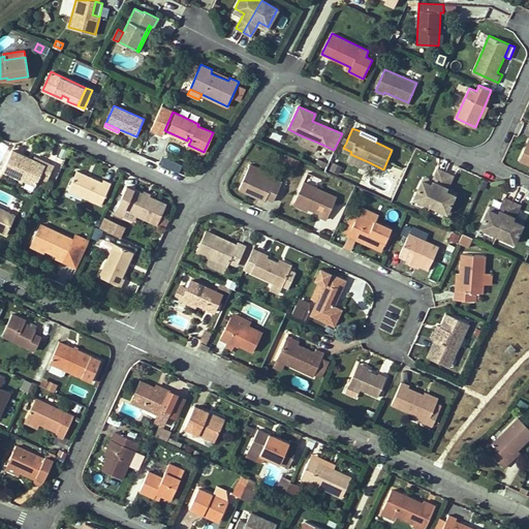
[(318,143),(303,136),(300,144),(315,151),(318,143)]
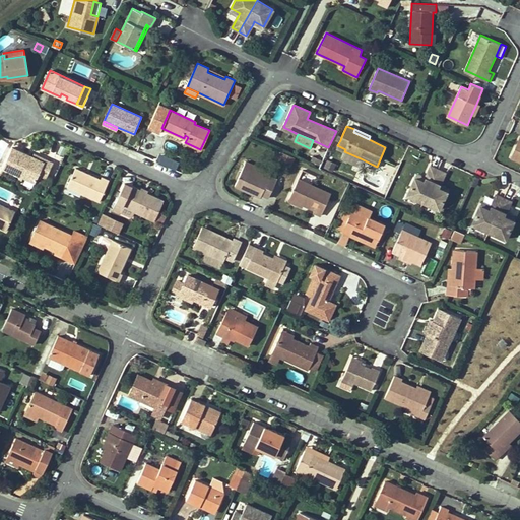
[(519,136),(511,157),(519,160),(519,136)]
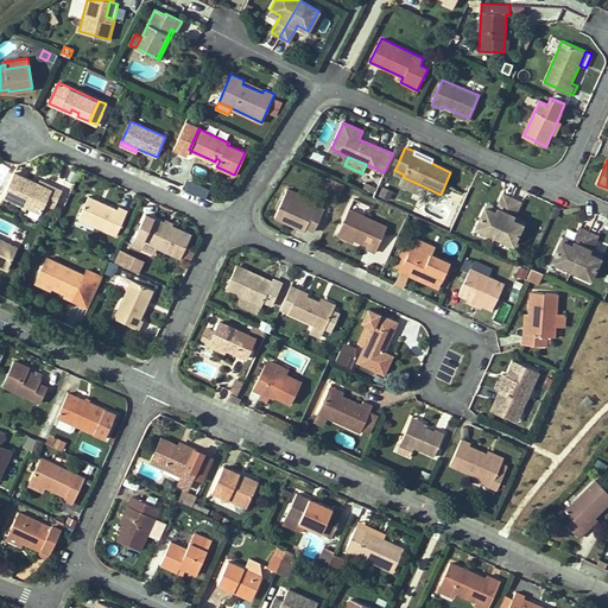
[(176,177),(181,166),(172,163),(168,172),(176,177)]
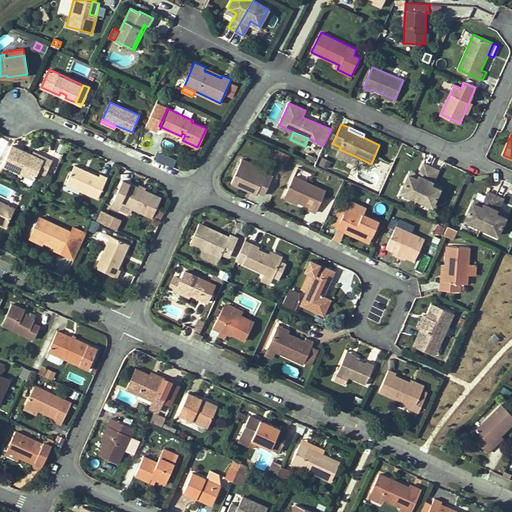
[(12,145),(3,165),(34,180),(38,172),(45,175),(52,161),(44,157),(43,160),(32,155),(12,145)]
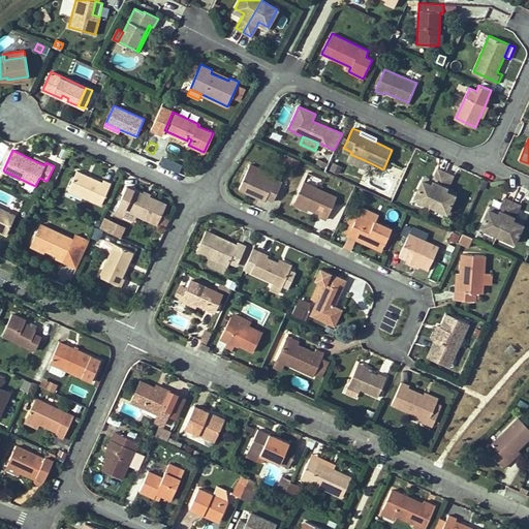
[(297,167),(300,160),(287,154),(283,161),(297,167)]
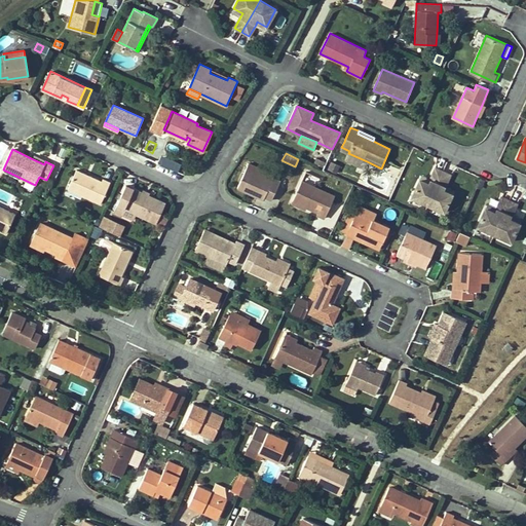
[(367,161),(348,153),(345,159),(364,167),(367,161)]
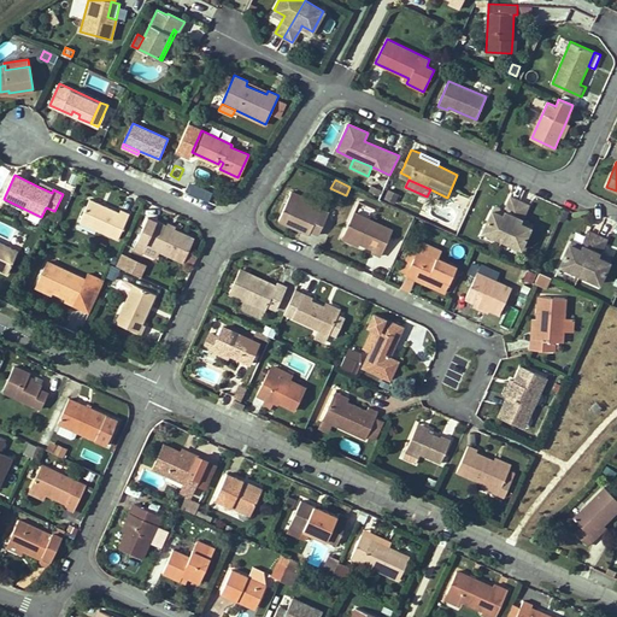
[(389,189),(385,198),(394,203),(398,194),(389,189)]
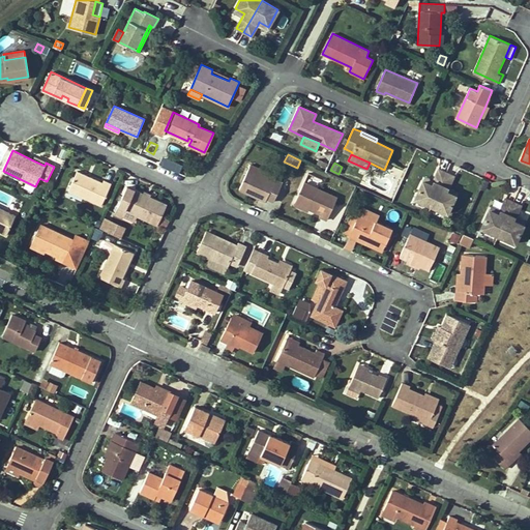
[(239,189),(265,201),(266,199),(273,202),(283,182),(274,179),(273,182),(256,174),(258,168),(251,165),(239,189)]
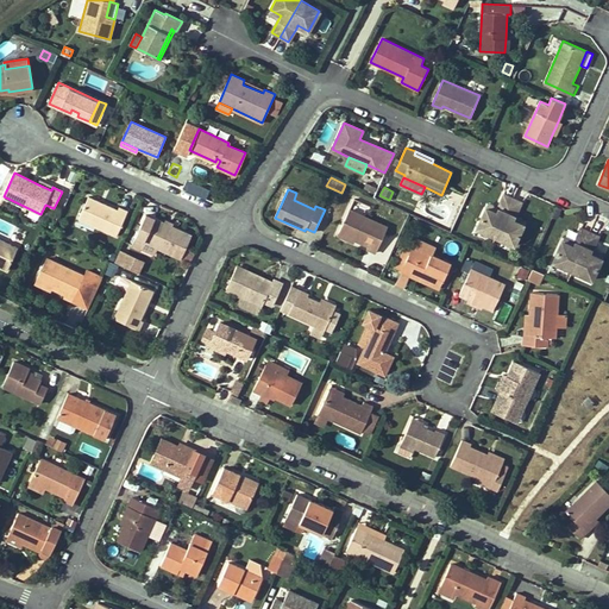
[(318,202),(296,193),(294,200),(314,209),(315,206),(318,202)]
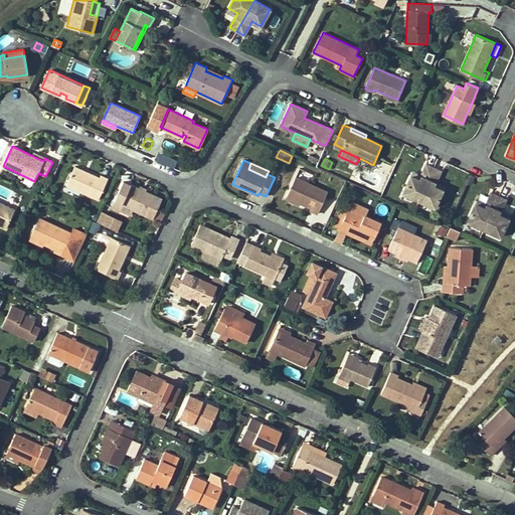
[(73,164),(63,187),(98,201),(108,178),(73,164)]
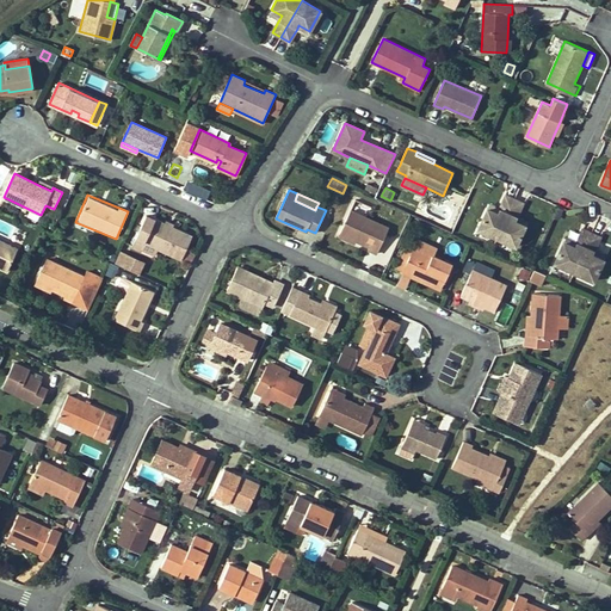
[(487,208),(477,229),(497,238),(514,199),(506,196),(499,209),(498,213),(487,208)]
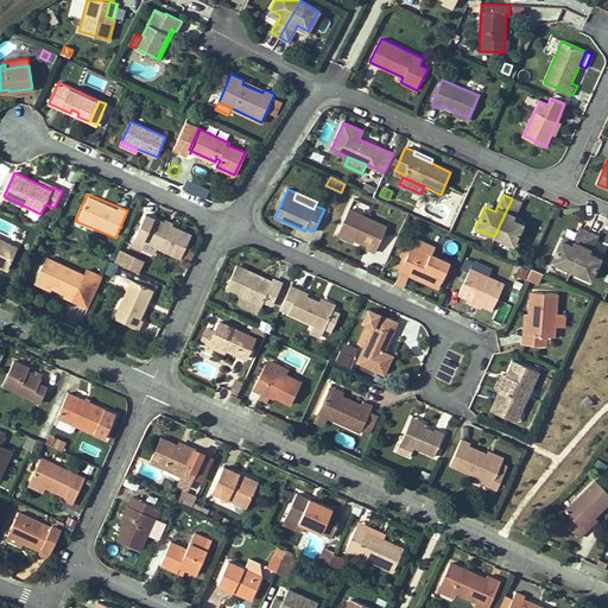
[(520,202),(512,198),(494,236),(513,245),(523,223),(513,220),(514,216),(520,202)]
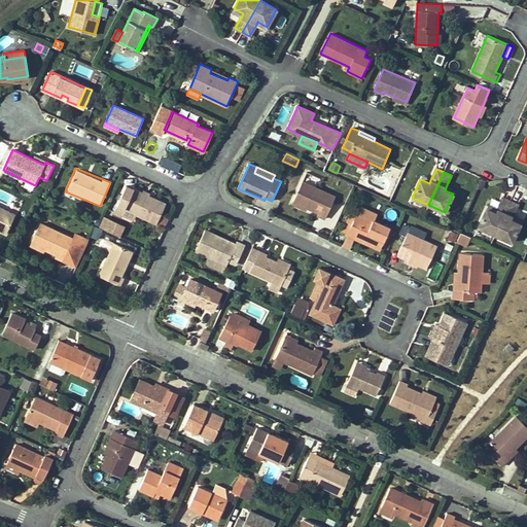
[(325,218),(336,197),(302,181),(293,201),(307,207),(318,213),(317,215),(325,218)]
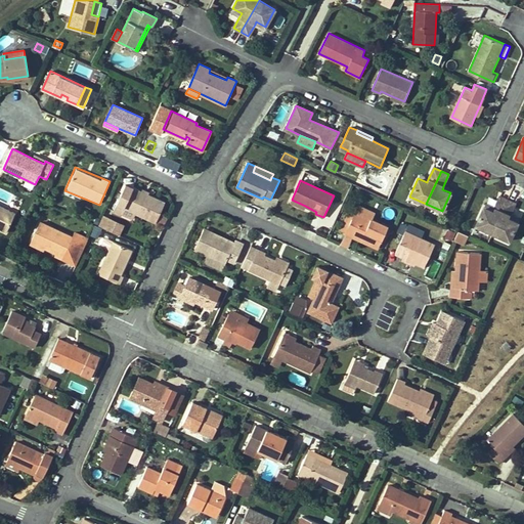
[(141,191),(125,184),(114,211),(122,215),(122,213),(125,208),(135,213),(162,225),(166,217),(160,214),(165,203),(147,194),(141,191)]
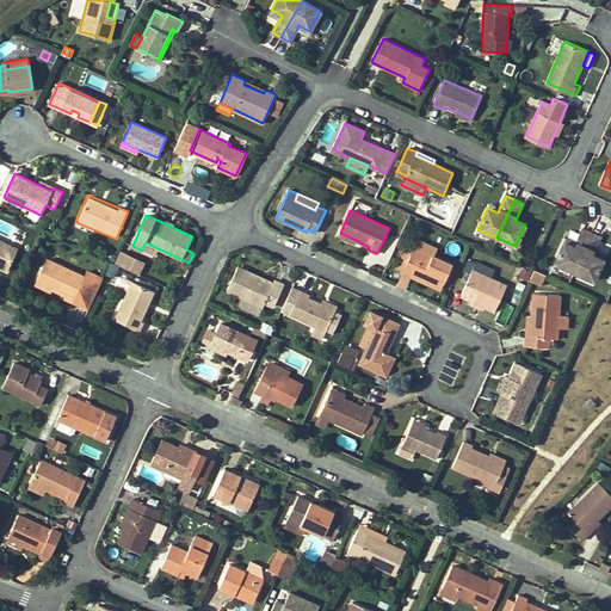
[(565,241),(555,263),(574,271),(592,233),(582,229),(576,242),(575,246),(565,241)]
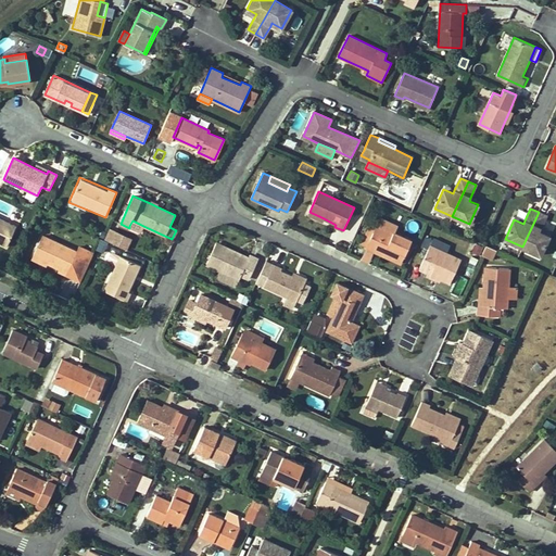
[(324,218),(310,212),(308,214),(323,222),(324,218)]
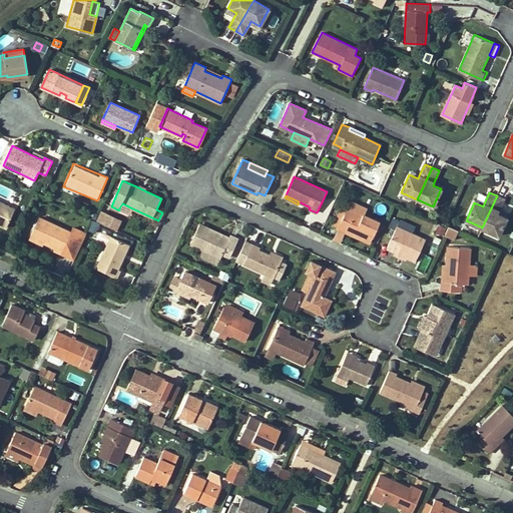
[(504,198),(497,195),(482,227),(499,235),(507,217),(497,213),(499,210),(504,198)]
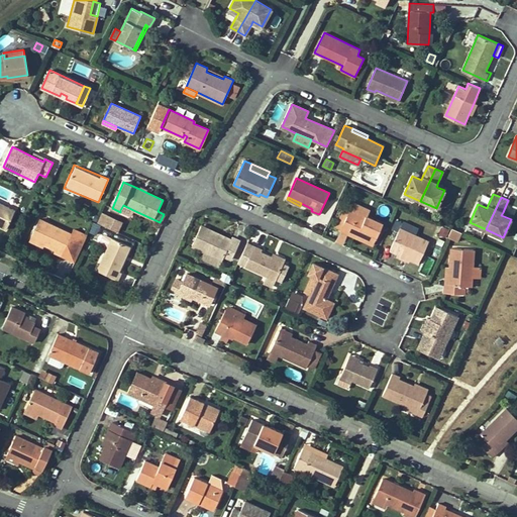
[(15,210),(0,203),(0,226),(6,229),(15,210)]
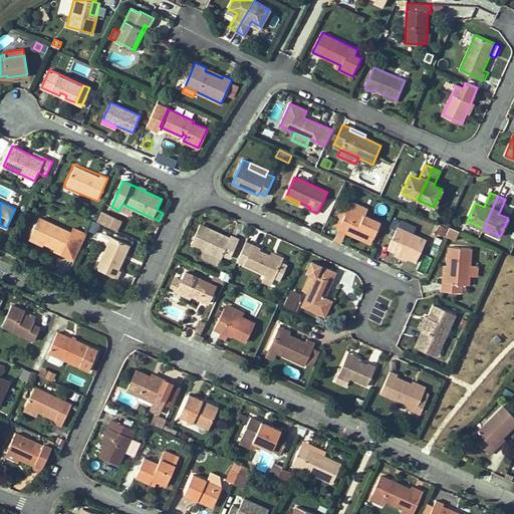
[(351,202),(348,208),(364,215),(367,209),(351,202)]
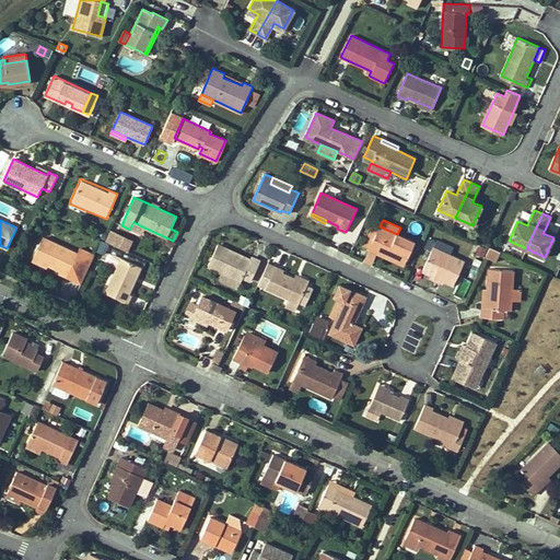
[(133,222),(130,228),(142,233),(144,228),(133,222)]
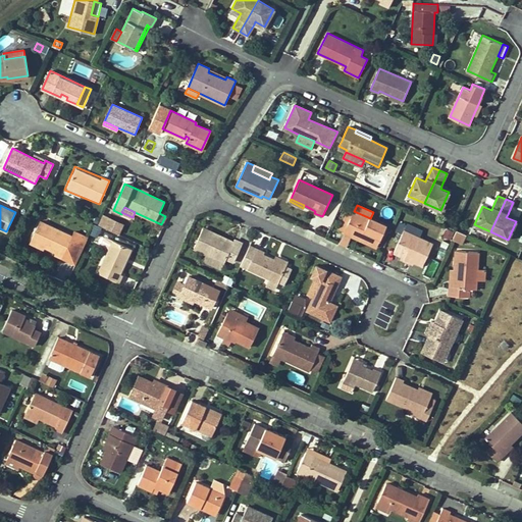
[(344,231),(344,232),(352,236),(353,233),(365,239),(364,242),(376,248),(386,226),(370,218),(354,211),(353,213),(348,211),(338,229),(344,231)]
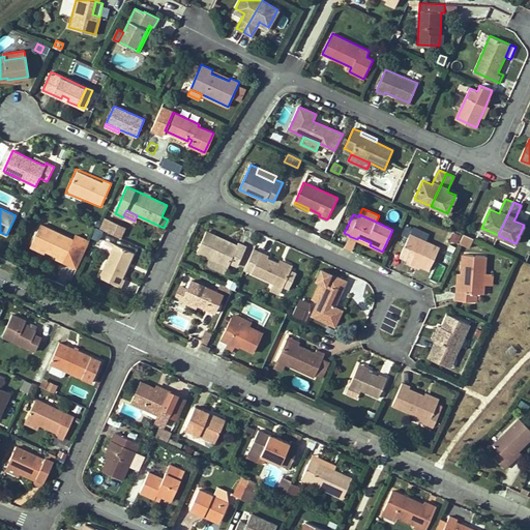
[(56,258),(77,268),(89,241),(76,235),(72,239),(40,225),(31,243),(46,251),(57,256),(56,258)]
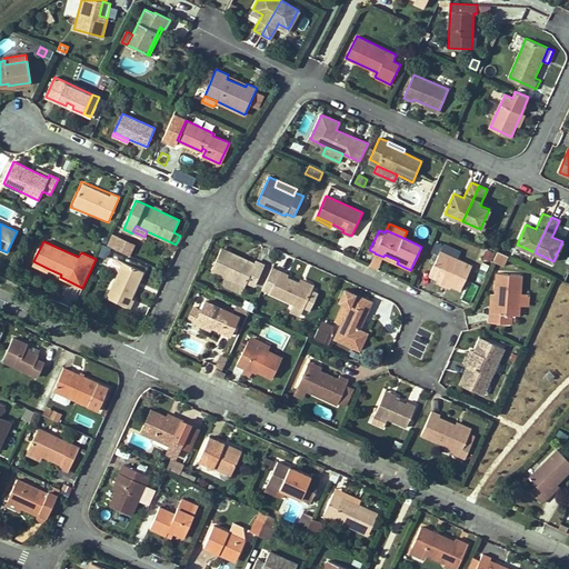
[(431,251),(438,255),(440,251),(442,246),(436,242),(431,251)]
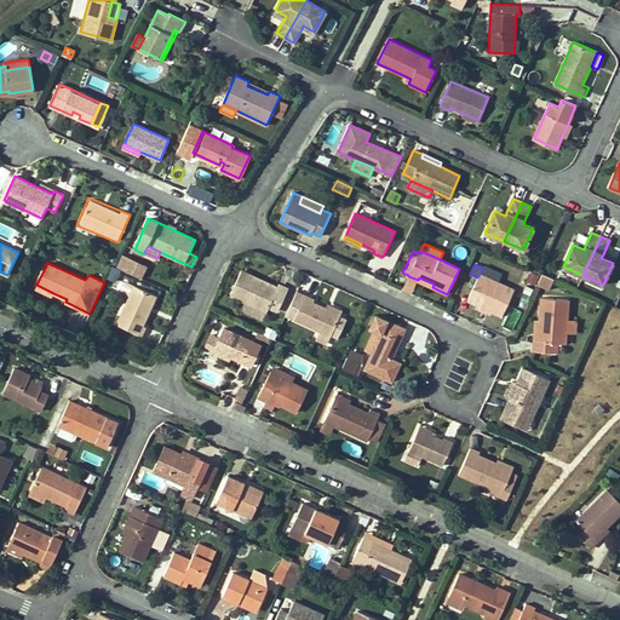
[(482,268),(480,274),(498,282),(503,274),(483,265),(482,268)]
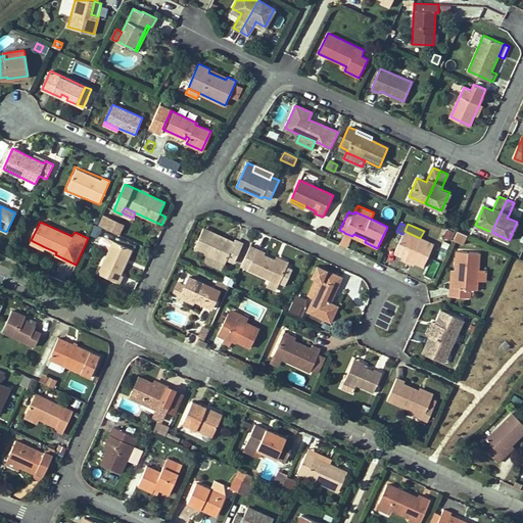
[(101,228),(95,225),(90,235),(97,237),(101,228)]
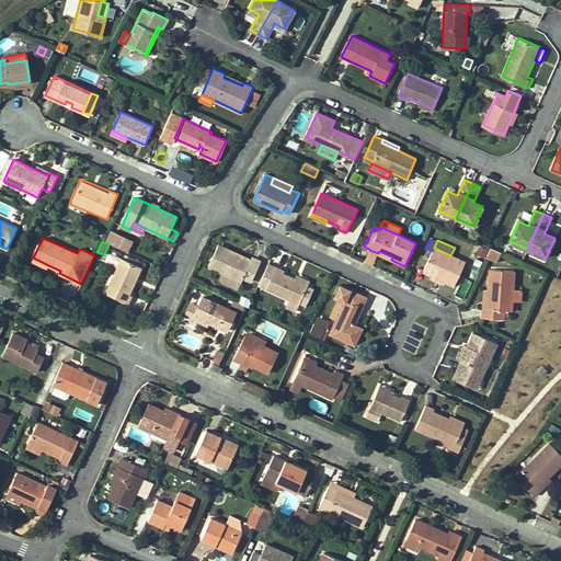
[(218,245),(208,266),(221,273),(241,282),(243,277),(251,281),(261,262),(252,258),(251,260),(249,264),(233,256),(235,253),(218,245)]
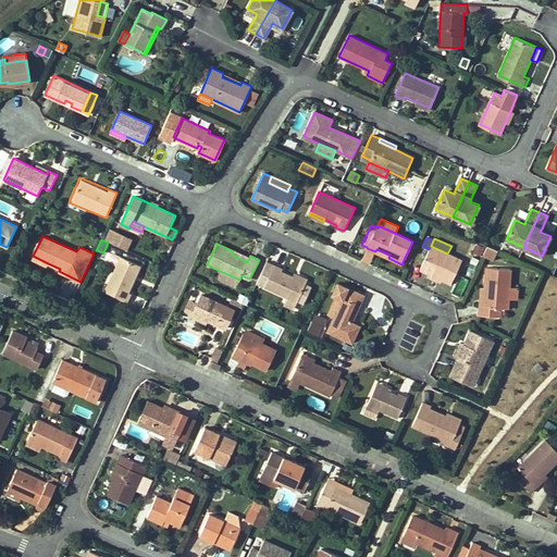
[(477,244),(473,252),(480,257),(484,247),(477,244)]
